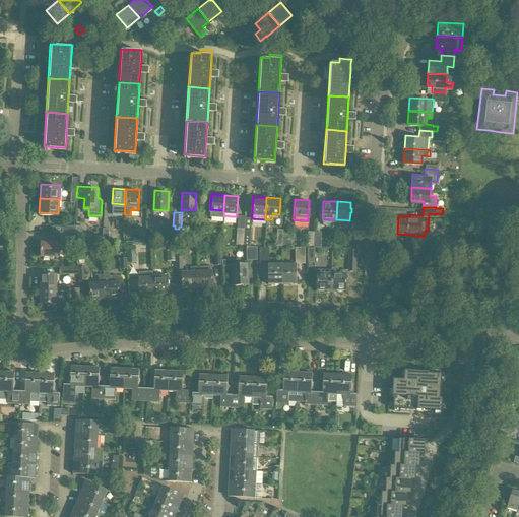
[(243,244),(244,227),(244,214),(237,213),(235,243),(243,244)]
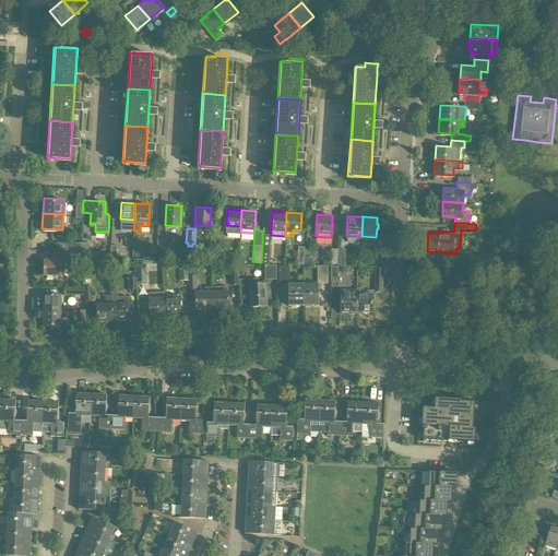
[(156,260),(157,240),(156,240),(156,245),(150,245),(149,253),(143,253),(142,259),(156,260)]
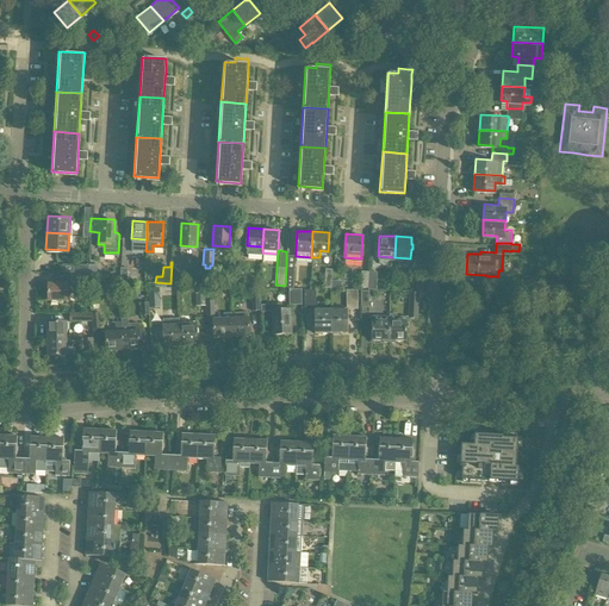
[(243,286),(244,264),(236,264),(235,286),(243,286)]
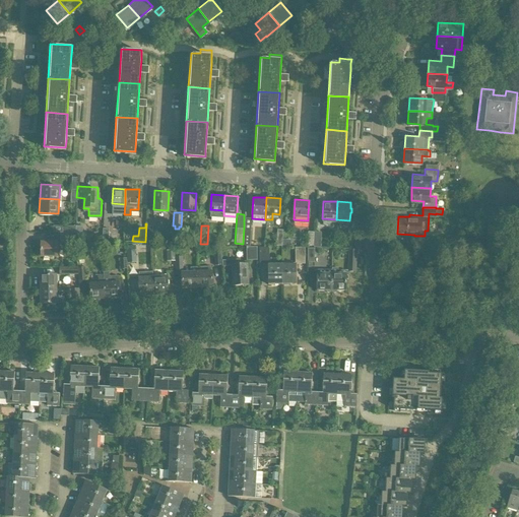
[(73,241),(73,231),(59,230),(59,241),(73,241)]
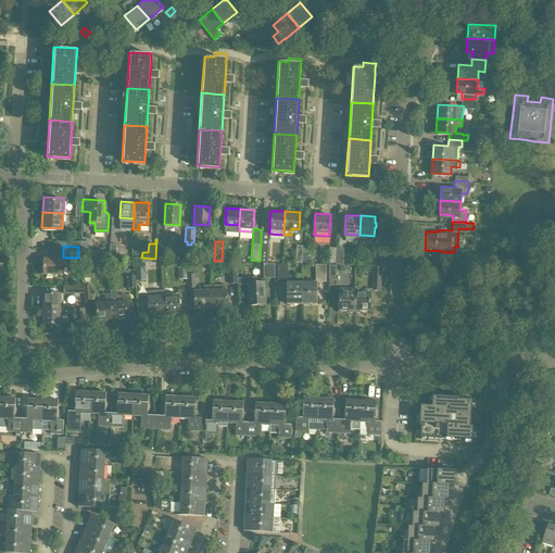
[(62,272),(62,256),(43,256),(42,272),(62,272)]
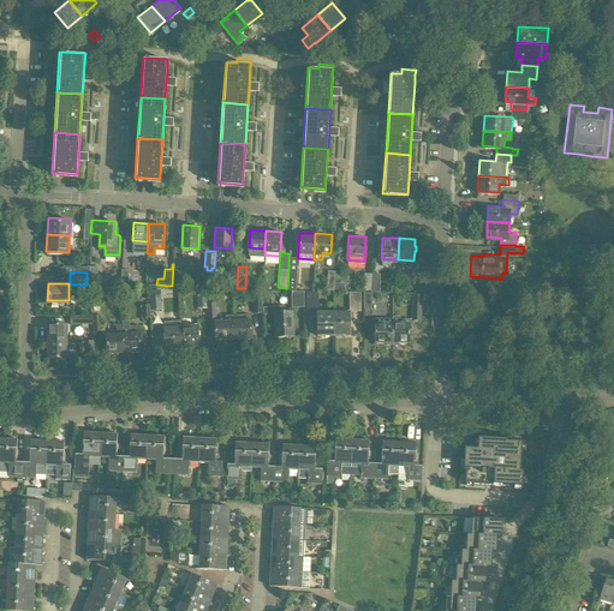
[(207,300),(206,287),(196,287),(197,293),(196,293),(196,306),(207,305),(207,318),(208,318),(207,300)]
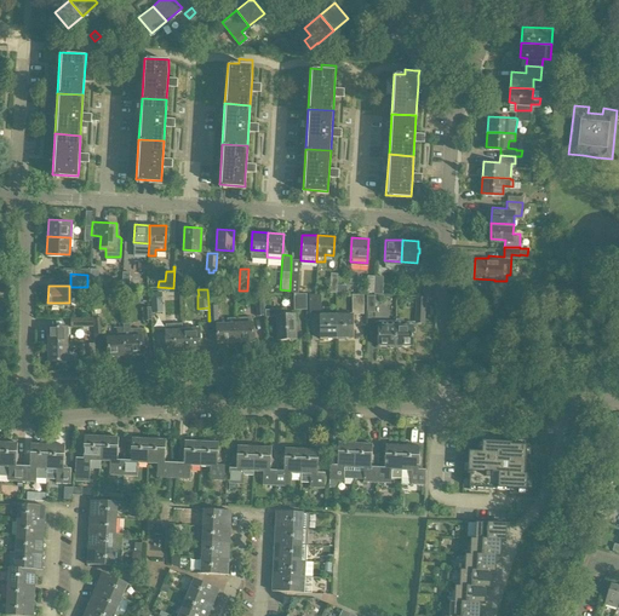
[(152,310),(162,309),(161,291),(150,292),(152,310)]
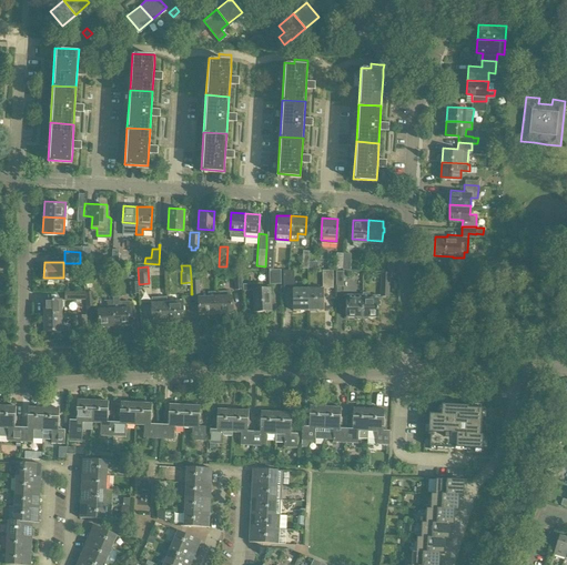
[(233,288),(242,288),(241,266),(232,268),(233,288)]
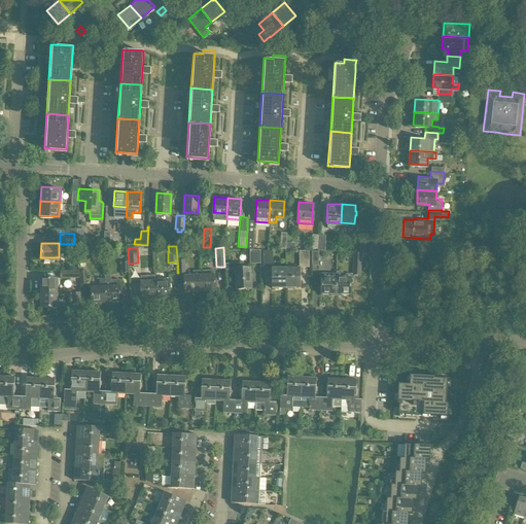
[(249,262),(259,260),(259,248),(249,248),(249,262)]
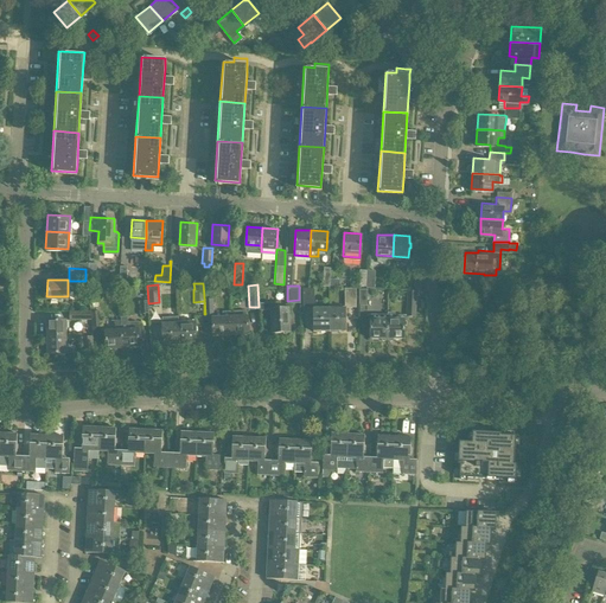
[(313,305),(313,286),(303,286),(301,305),(313,305)]
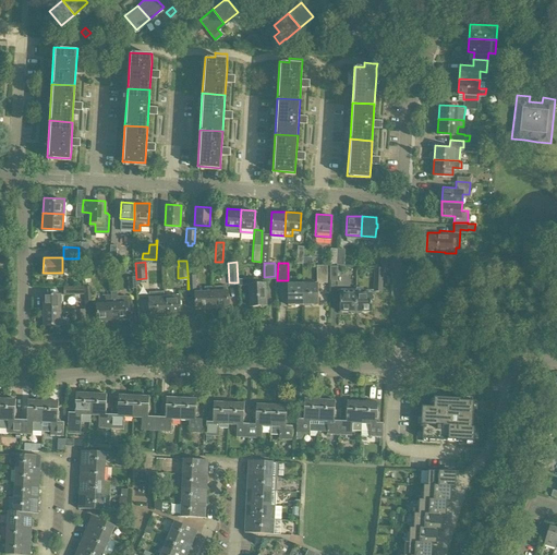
[(326,280),(326,263),(316,263),(316,280),(326,280)]
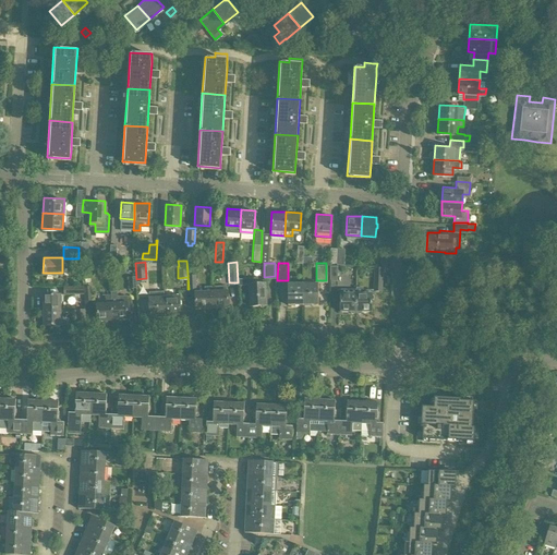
[(255,282),(255,276),(238,276),(239,284),(250,282),(251,303),(266,303),(265,281),(255,282)]
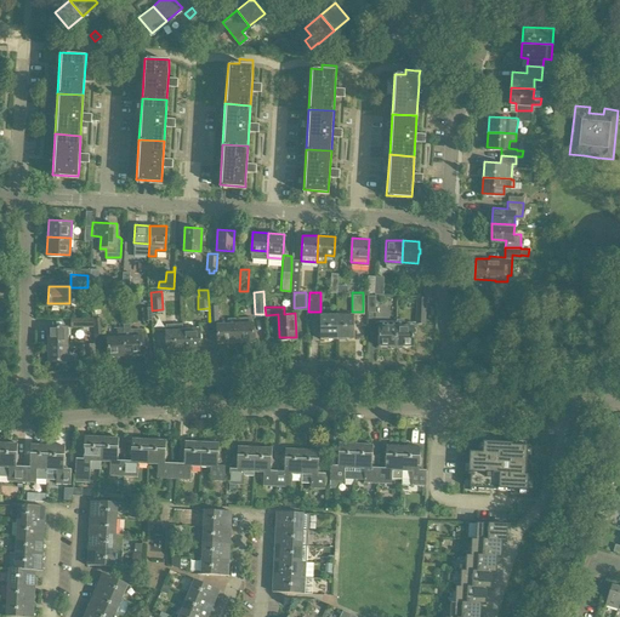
[(320,337),(337,337),(337,313),(320,313),(320,337)]
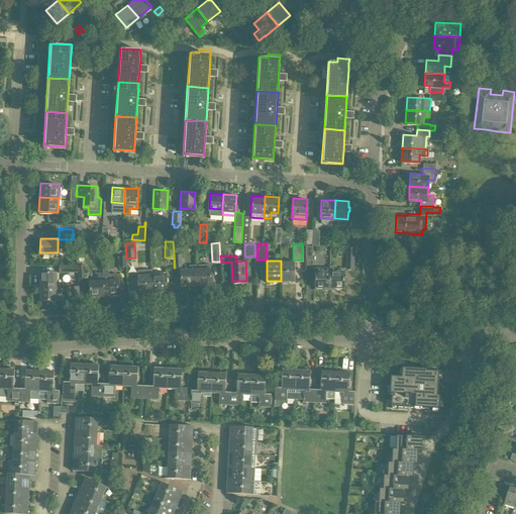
[(281,281),(295,281),(295,261),(281,261),(281,281)]
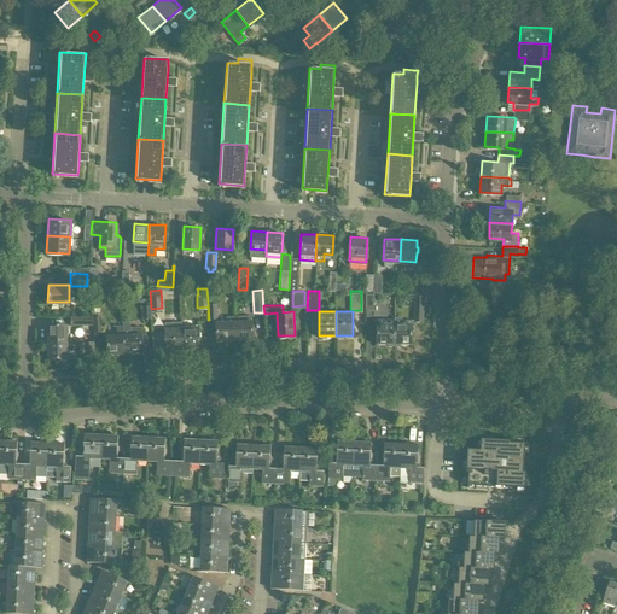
[(100,314),(92,314),(93,322),(93,331),(93,339),(94,343),(103,343),(103,329),(102,329),(100,314)]
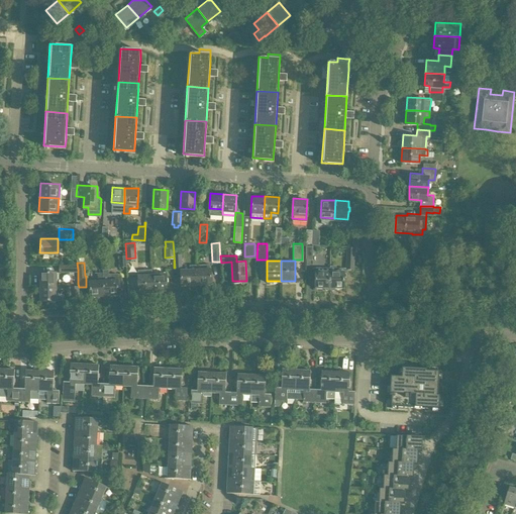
[(181,284),(196,284),(195,263),(189,264),(189,269),(180,269),(181,284)]
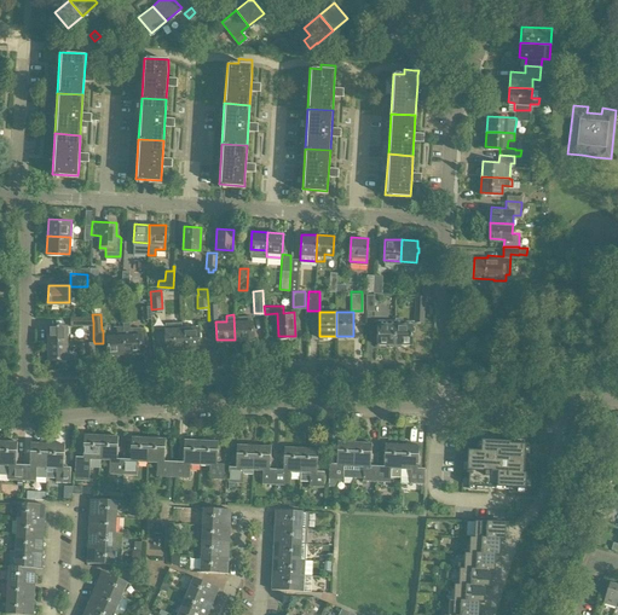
[(250,320),(250,314),(234,314),(235,340),(253,338),(252,320),(250,320)]
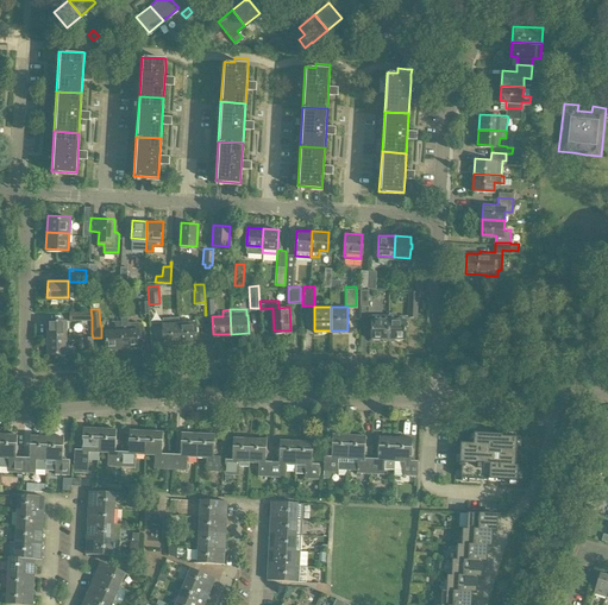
[(388,313),(388,338),(405,338),(405,314),(395,314),(395,312),(388,312),(388,313)]
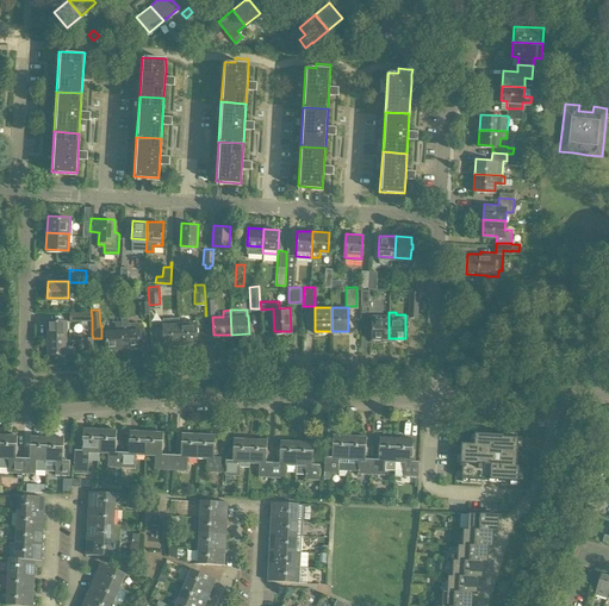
[(389,338),(389,313),(372,313),(372,338),(389,338)]
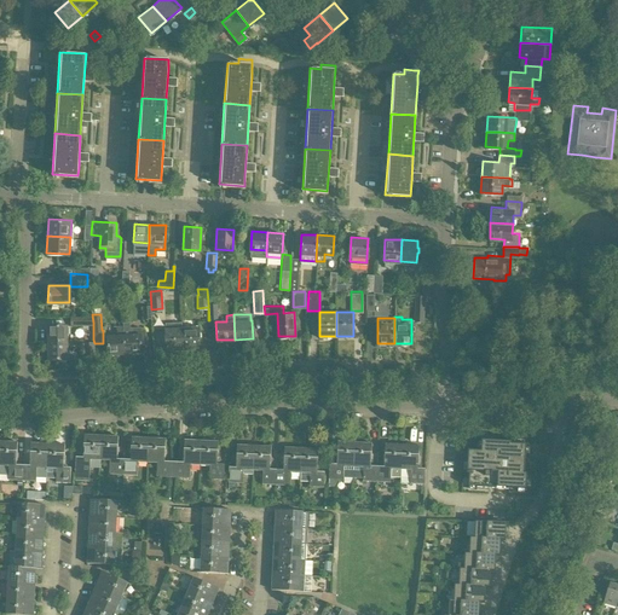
[(109,353),(125,352),(125,334),(123,320),(122,320),(122,324),(115,324),(116,334),(107,335),(109,353)]
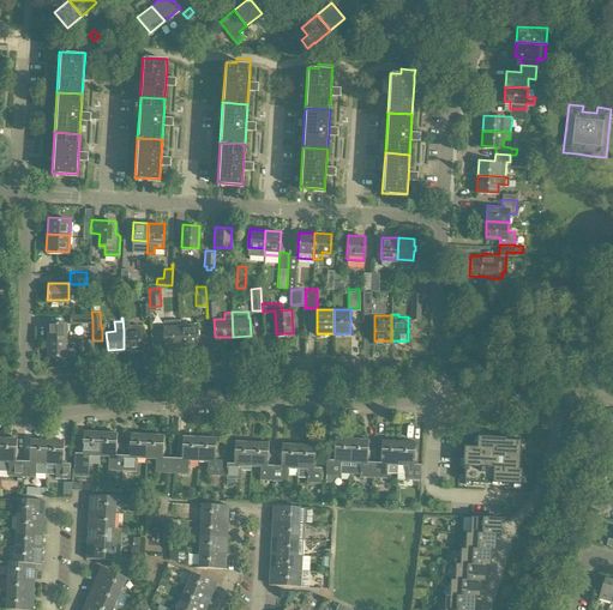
[(128,318),(122,318),(124,331),(124,349),(142,348),(140,339),(145,339),(144,325),(139,322),(128,324),(128,318)]
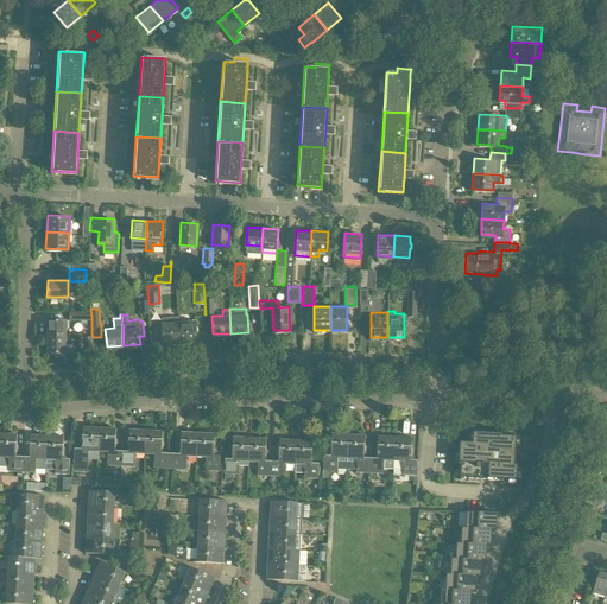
[(178,315),(162,316),(163,343),(179,342),(178,320),(178,315)]
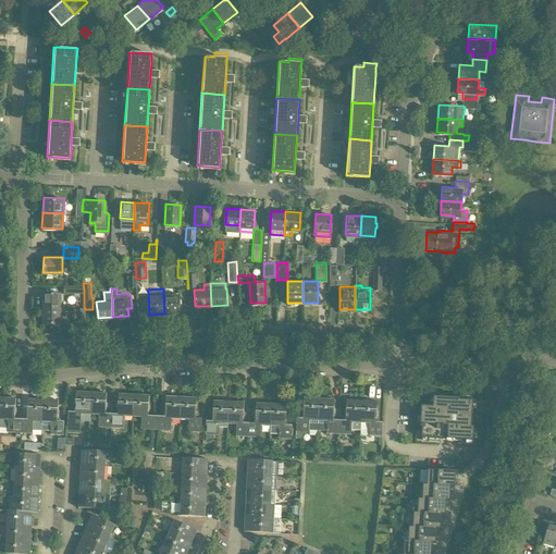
[(178,293),(163,294),(164,314),(180,314),(178,297),(186,297),(186,290),(178,290),(178,293)]
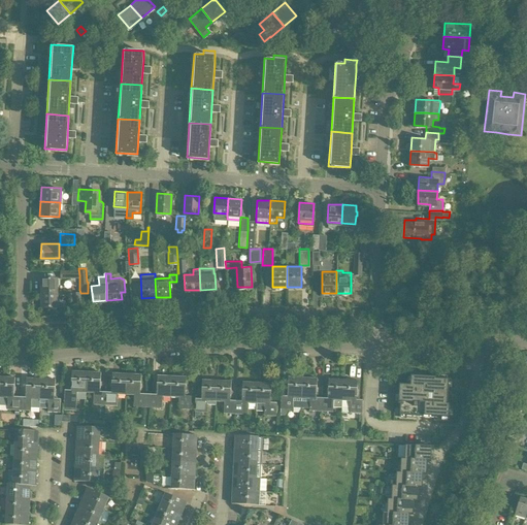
[(57,291),(57,276),(41,276),(41,291),(57,291)]
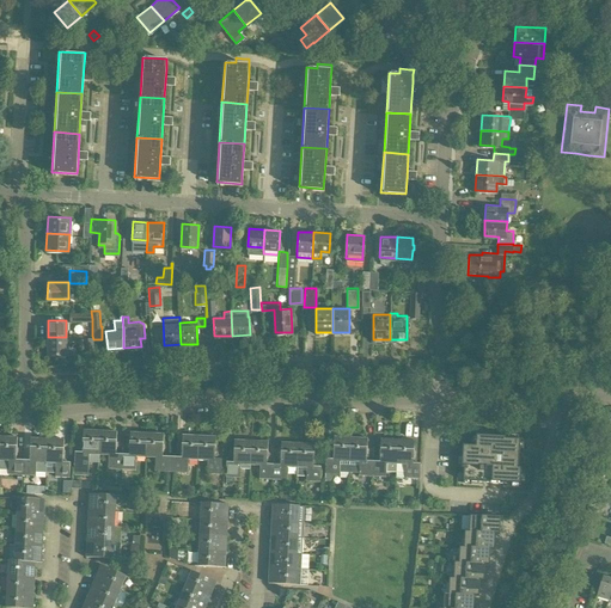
[(92,336),(83,337),(84,354),(95,352),(93,339),(92,336)]
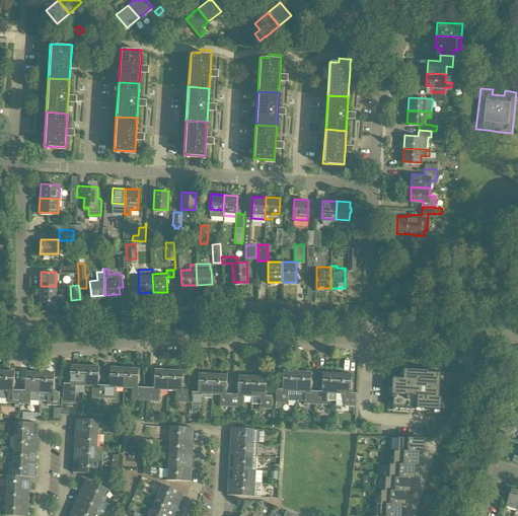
[(56,300),(56,286),(41,286),(41,300),(56,300)]
